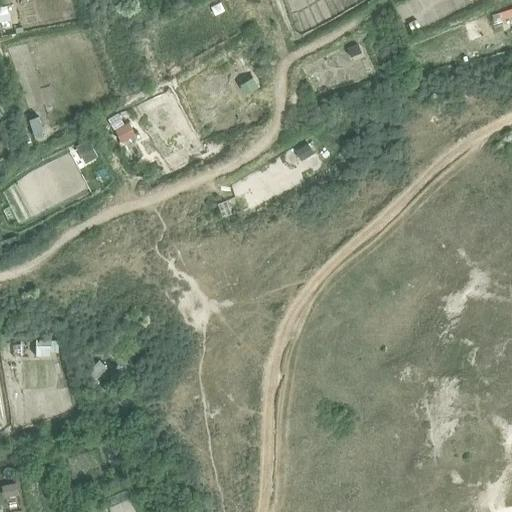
[(0,5),(0,21),(12,18),(8,3),(0,5)]
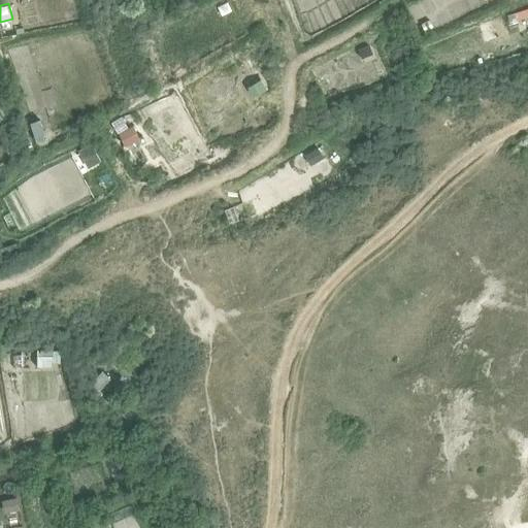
[(260,79),(246,88),(252,97),(265,89),(260,79)]
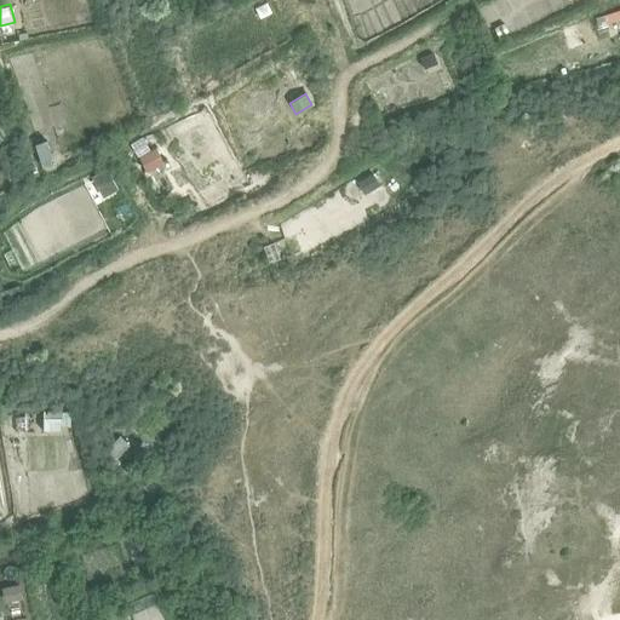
[(303,150),(319,144),(315,133),(299,141),(303,150)]
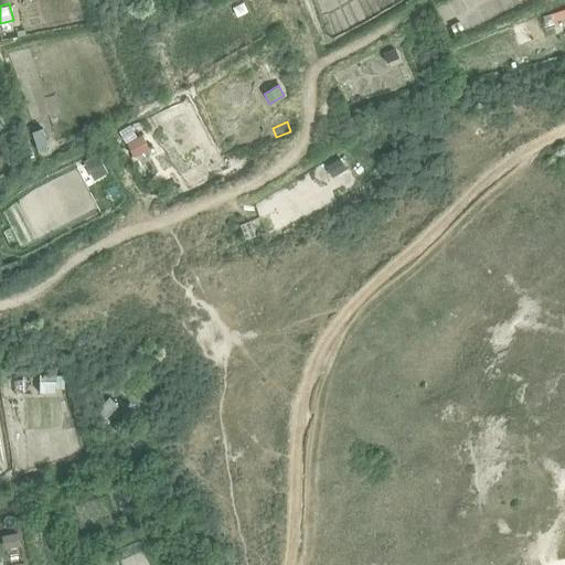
[(41,129),(31,132),(38,153),(45,151),(44,147),(46,146),(41,129)]
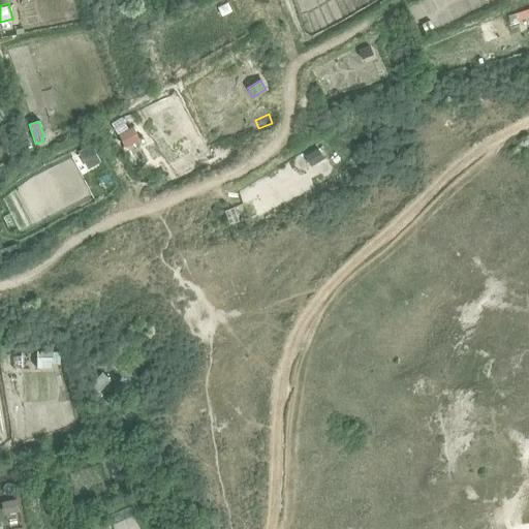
[(131,127),(117,134),(123,146),(137,139),(131,127)]
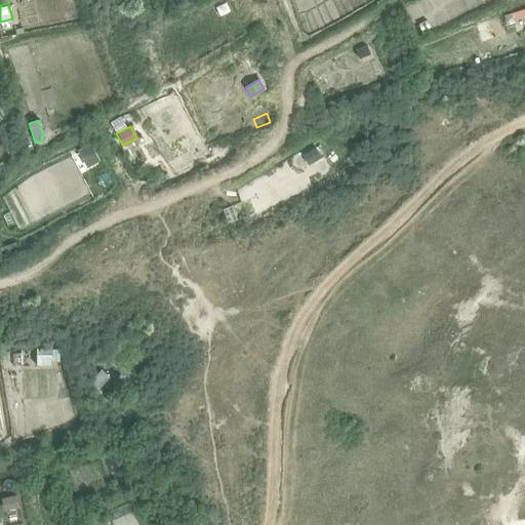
[(88,145),(76,152),(85,167),(97,161),(88,145)]
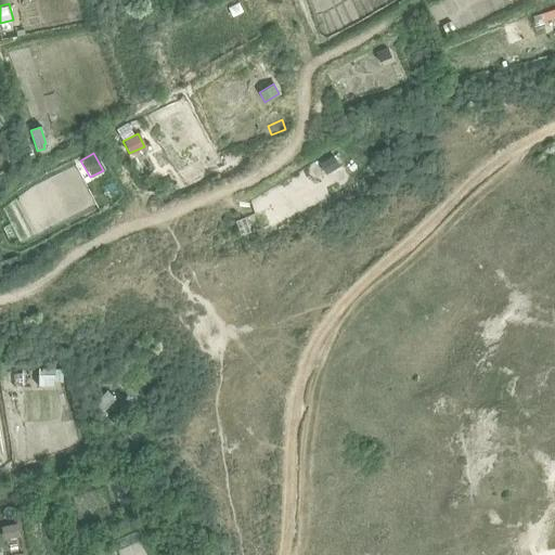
[(332,155),(322,160),(328,172),(338,166),(332,155)]
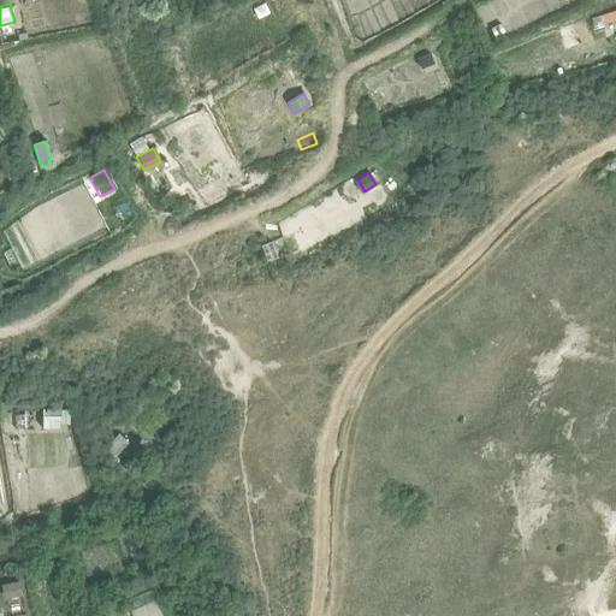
[(262,246),(270,260),(283,253),(274,238),(262,246)]
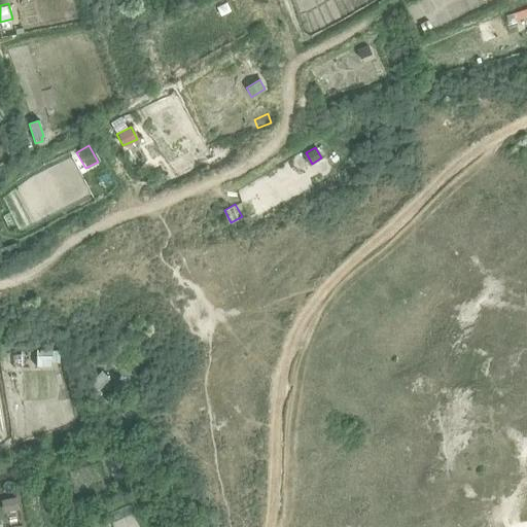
[(36,366),(51,366),(51,365),(60,365),(60,350),(37,350),(36,366)]
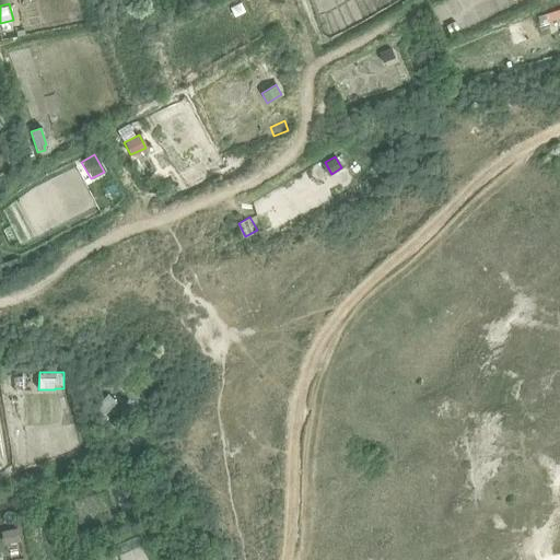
[(93,400),(98,405),(96,407),(105,415),(116,403),(107,395),(102,391),(93,400)]
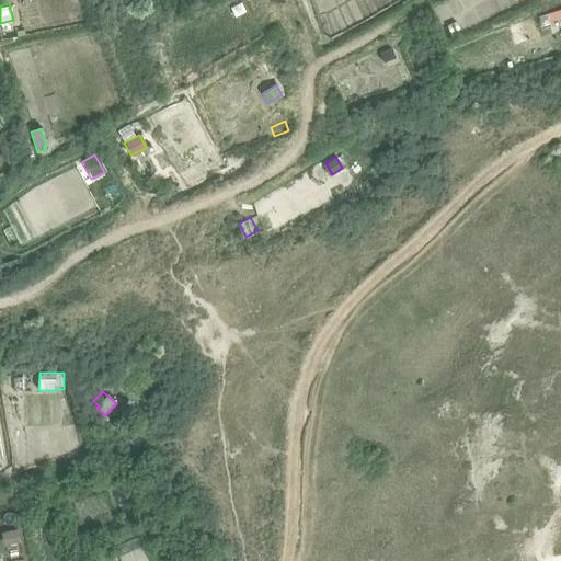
[(16,530),(3,533),(6,545),(7,545),(19,541),(16,530)]
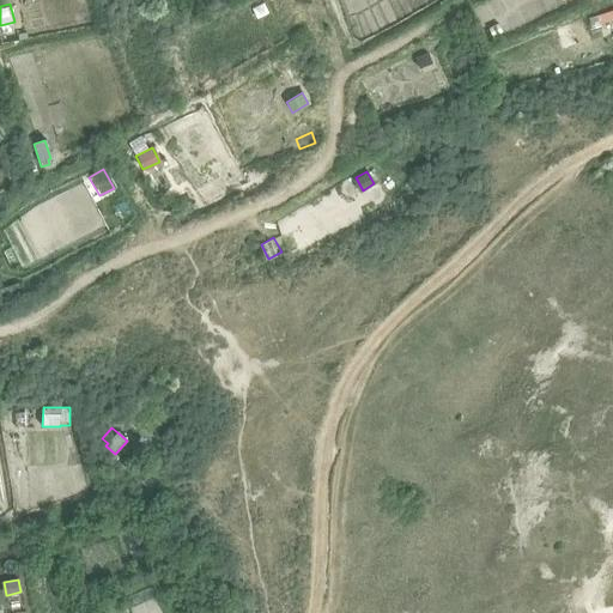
All buildings are outlined.
